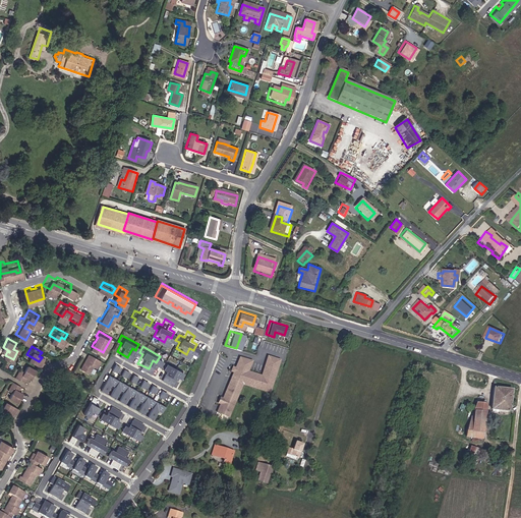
[(91,358),(94,360),(98,353),(87,347),(84,350),(85,350),(85,352),(83,352),(78,361),(85,365),(91,358)]
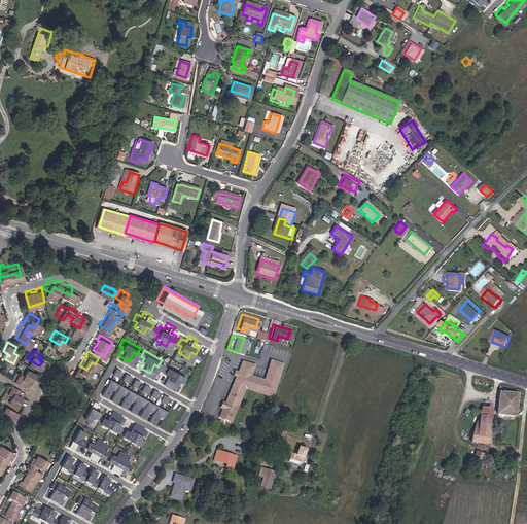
[(22,373),(29,376),(34,368),(26,362),(22,369),(19,367),(13,375),(21,379),(23,375),(21,374),(22,373)]
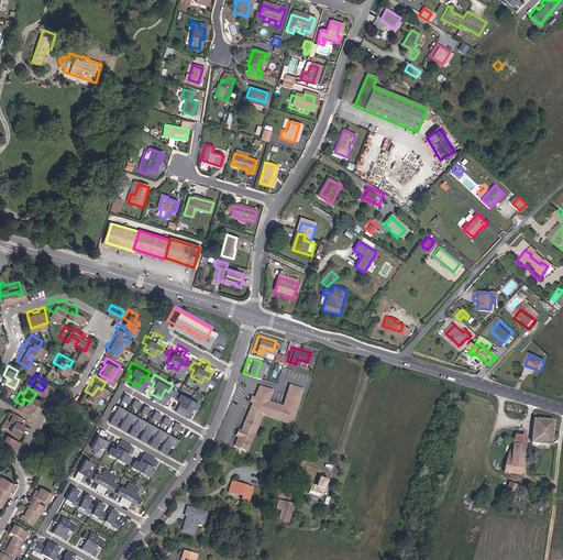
[(191,404),(195,397),(177,387),(174,394),(177,396),(172,405),(183,410),(188,402),(191,404)]
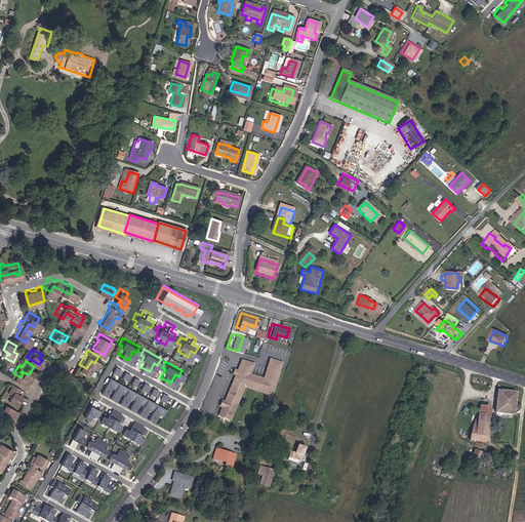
[(267,400),(279,370),(272,367),(273,365),(266,363),(257,383),(243,377),(248,367),(236,362),(232,373),(232,374),(235,375),(234,377),(231,376),(231,377),(229,383),(236,386),(235,387),(228,385),(220,404),(217,403),(215,409),(217,410),(214,419),(227,424),(240,389),(267,400)]
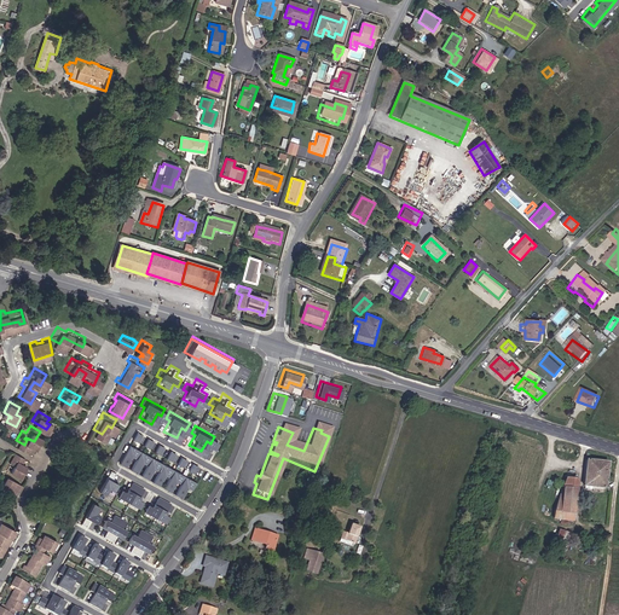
[(194,476),(126,439),(116,457),(123,460),(128,450),(133,452),(127,463),(134,466),(140,456),(144,458),(138,469),(145,473),(151,462),(156,464),(150,476),(156,480),(162,468),(167,470),(161,482),(167,486),(173,474),(178,476),(172,488),(178,492),(185,481),(189,483),(194,476)]
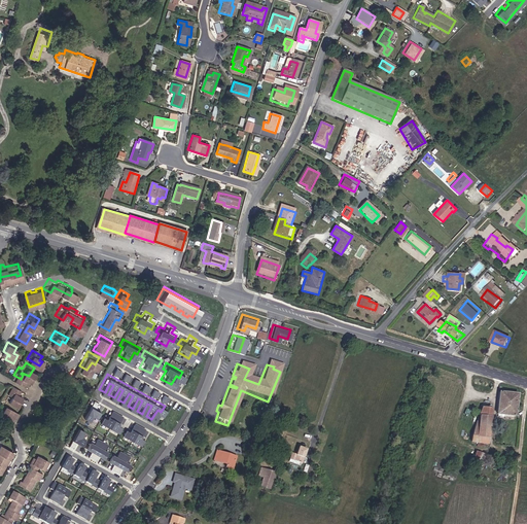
[(19,383),(21,379),(13,375),(11,379),(19,383)]
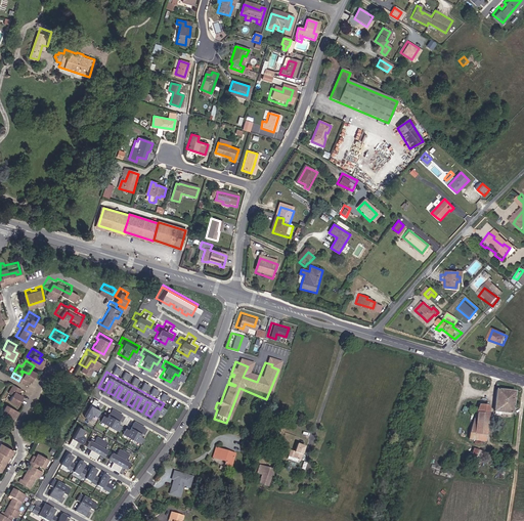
[(20,389),(13,386),(14,384),(16,385),(18,381),(11,377),(6,386),(10,388),(7,393),(15,398),(20,389)]
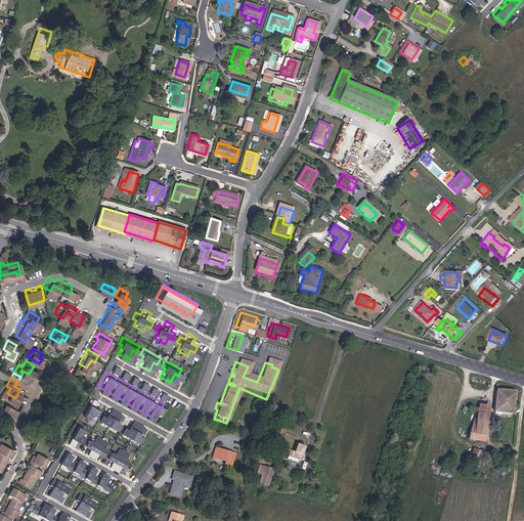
[(494,409),(513,411),(515,389),(497,386),(494,409)]
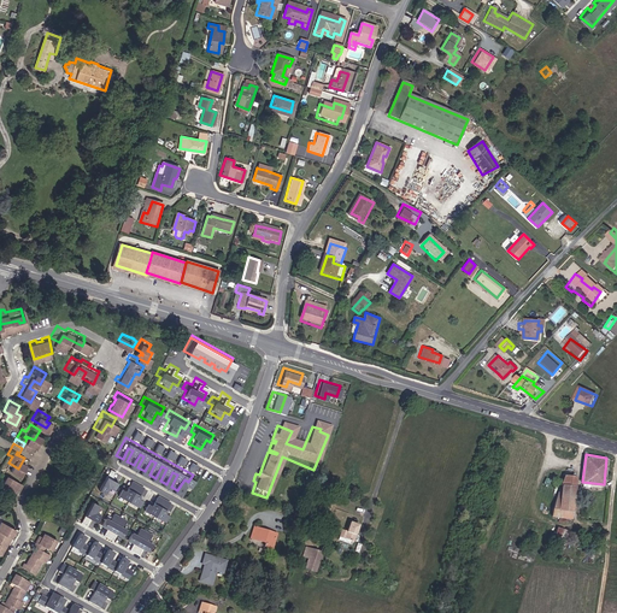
[(113,466),(107,464),(97,484),(103,488),(106,481),(111,483),(115,477),(110,473),(113,466)]
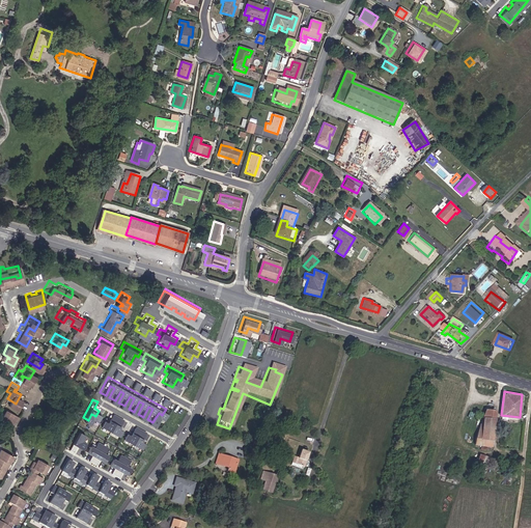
[(12,412),(15,414),(18,410),(4,403),(0,410),(0,411),(9,417),(11,414),(12,412)]
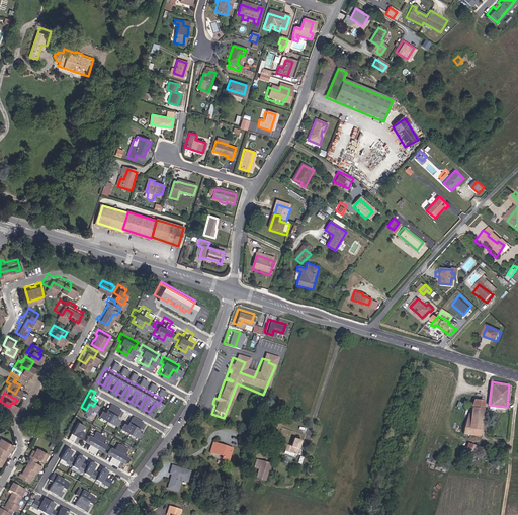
[(113,413),(118,405),(108,399),(103,408),(100,406),(97,412),(113,421),(116,415),(113,413)]
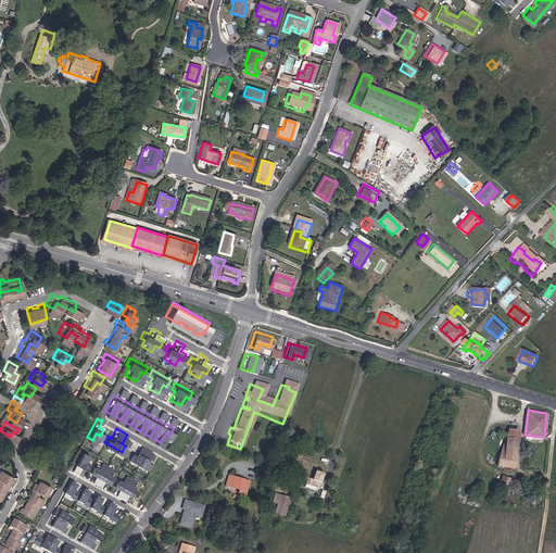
[(500,464),(514,466),(519,431),(508,429),(498,456),(500,456),(500,464)]
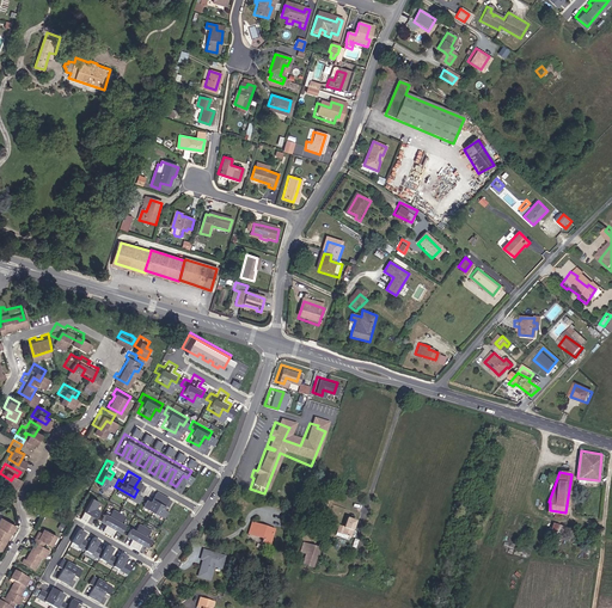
[(160,502),(165,492),(153,485),(148,496),(145,493),(140,501),(159,511),(164,504),(160,502)]
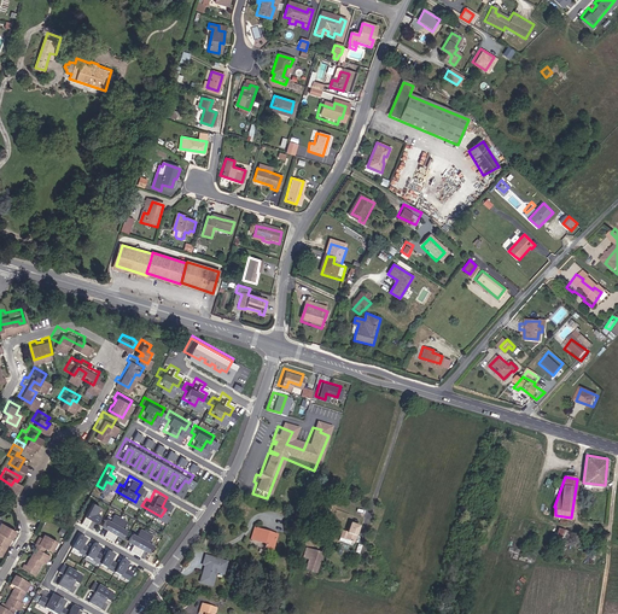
[(93,518),(98,510),(92,507),(95,501),(89,497),(77,518),(83,520),(87,513),(93,518)]
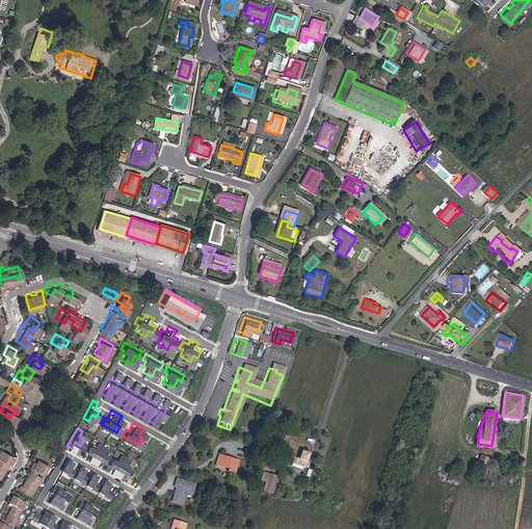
[(103,450),(106,444),(96,438),(92,444),(88,442),(85,448),(90,451),(86,456),(95,460),(98,455),(103,457),(106,452),(103,450)]
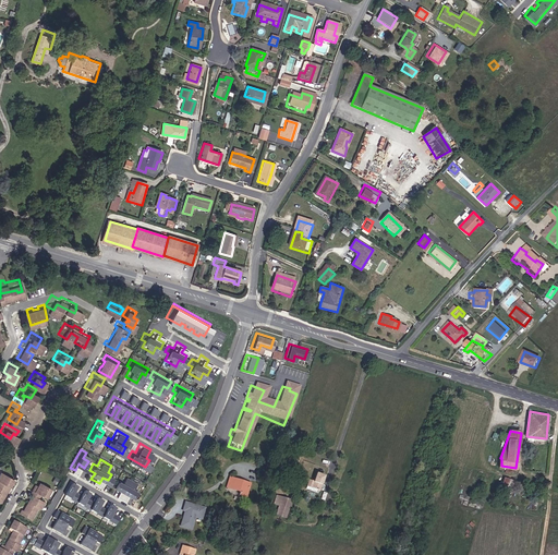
[(9,480),(7,479),(9,475),(10,477),(13,471),(0,463),(0,494),(0,495),(5,485),(4,484),(5,482),(7,483),(9,480)]
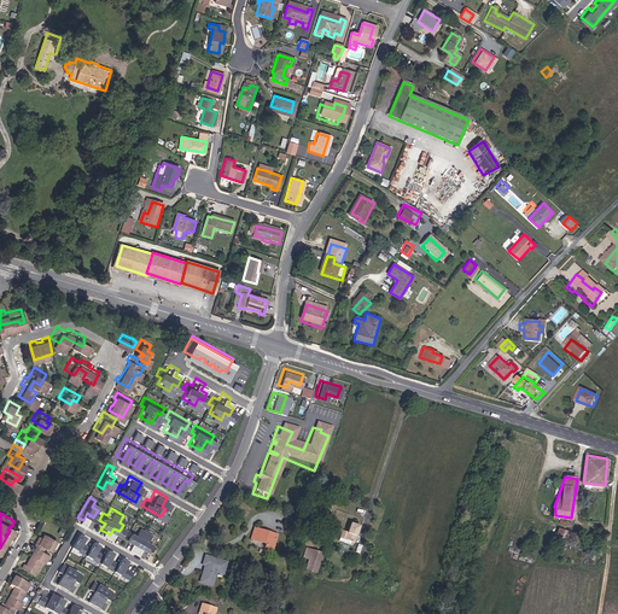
[(342,536),(354,541),(360,525),(351,521),(348,531),(344,531),(342,536)]
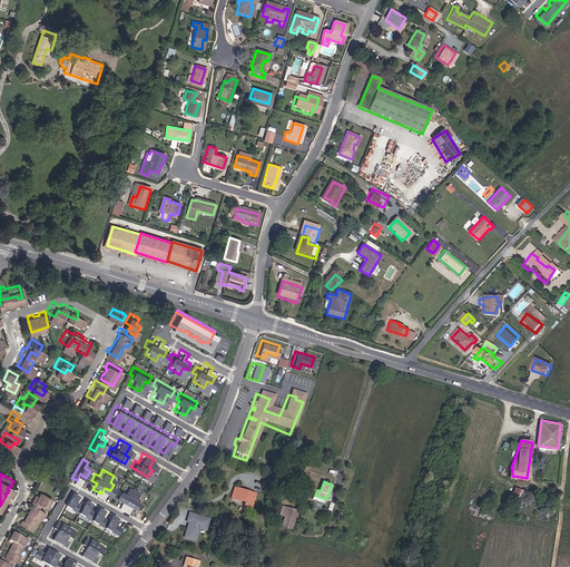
[(134,496),(138,489),(126,482),(123,489),(119,487),(115,494),(120,497),(117,502),(126,507),(129,501),(135,504),(138,498),(134,496)]
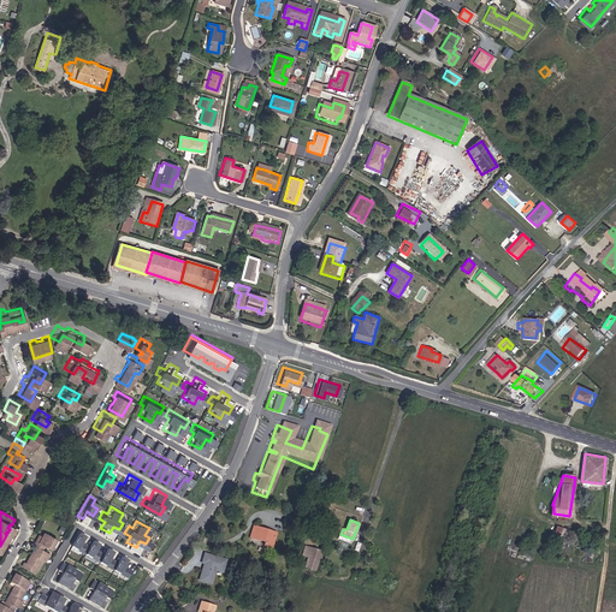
[(554,530),(563,535),(567,526),(557,522),(554,530)]
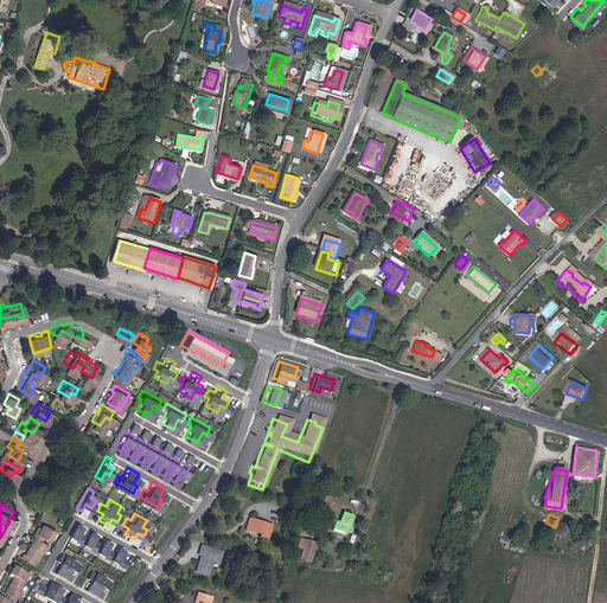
[(43,544),(48,536),(40,532),(43,528),(50,532),(55,521),(43,515),(40,519),(37,517),(31,527),(34,530),(25,546),(23,544),(20,549),(32,556),(40,543),(43,544)]
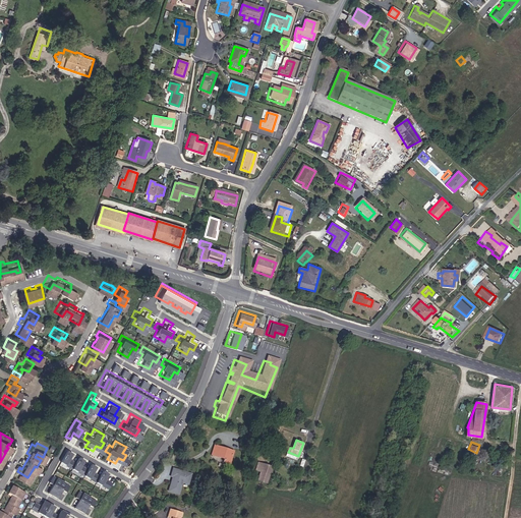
[(91,468),(94,462),(89,459),(85,465),(78,461),(81,456),(76,453),(73,458),(66,454),(69,449),(64,446),(58,457),(106,484),(109,478),(103,474),(106,469),(100,466),(97,471),(91,468)]
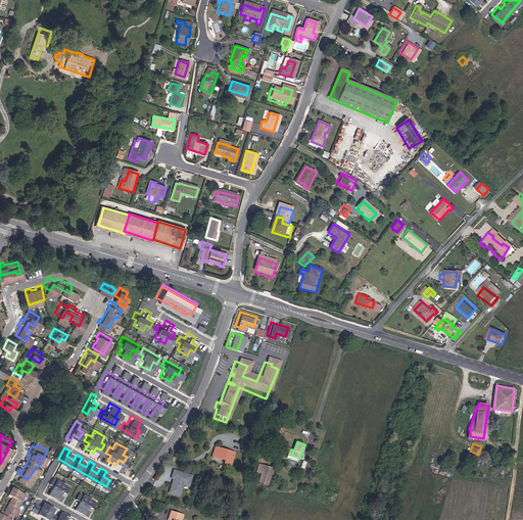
[(233,455),(215,448),(211,459),(224,462),(223,466),(230,467),(233,455)]
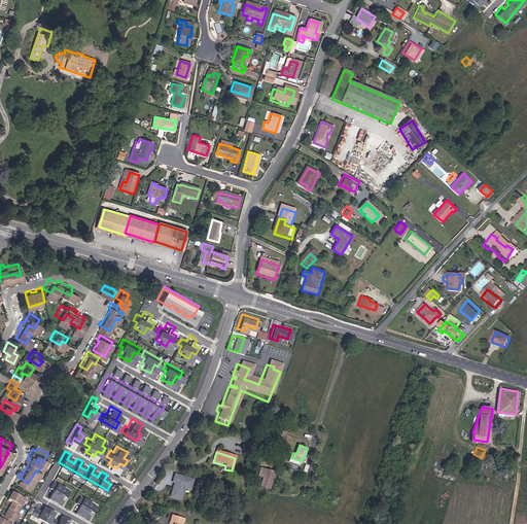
[(261,477),(259,486),(268,488),(272,474),(260,469),(258,476),(261,477)]
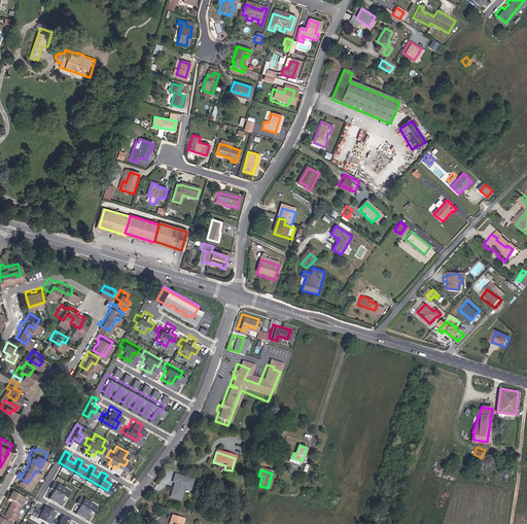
[(186,490),(189,480),(171,474),(169,482),(172,483),(171,485),(169,486),(166,496),(172,498),(174,494),(178,495),(180,488),(186,490)]
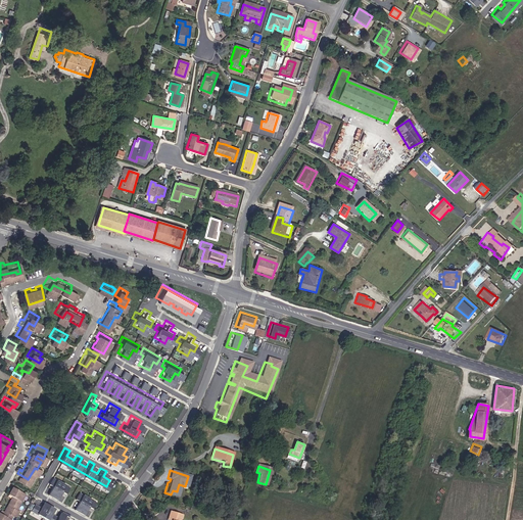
[(63,489),(67,483),(50,473),(46,479),(50,481),(46,489),(55,495),(60,487),(63,489)]
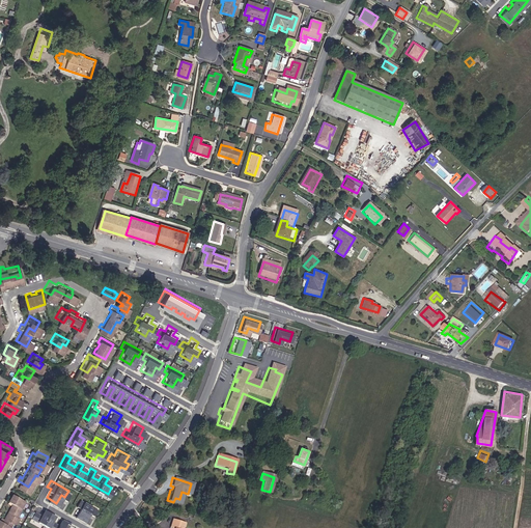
[(19,511),(16,510),(24,495),(11,488),(9,493),(10,494),(9,496),(11,498),(8,505),(9,506),(8,507),(7,507),(3,516),(0,513),(0,523),(6,527),(12,517),(16,519),(19,511)]
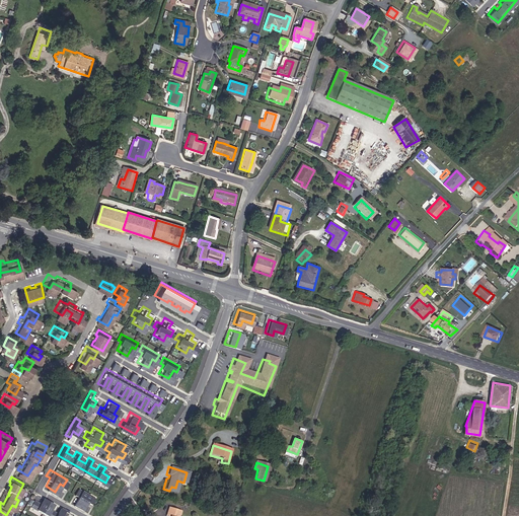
[(89,500),(93,494),(76,485),(72,491),(76,493),(72,501),(81,506),(86,498),(89,500)]
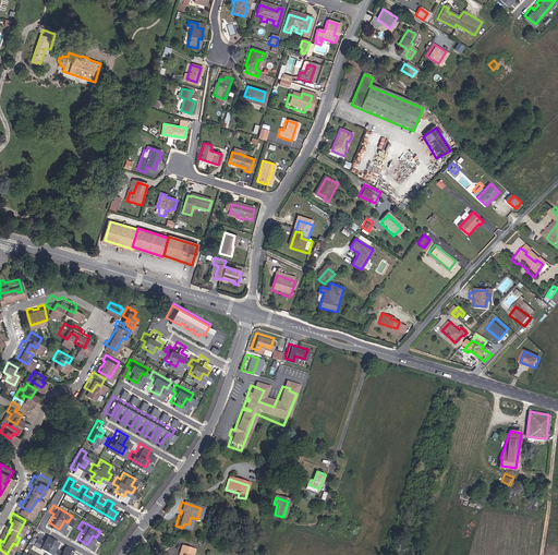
[(44,547),(50,534),(45,531),(41,538),(34,533),(31,540),(44,547)]
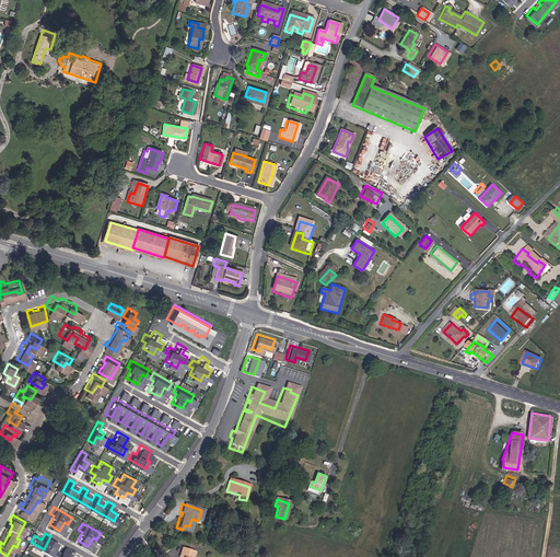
[(55,556),(60,549),(53,545),(56,540),(50,536),(44,549),(54,555),(53,556),(55,556)]
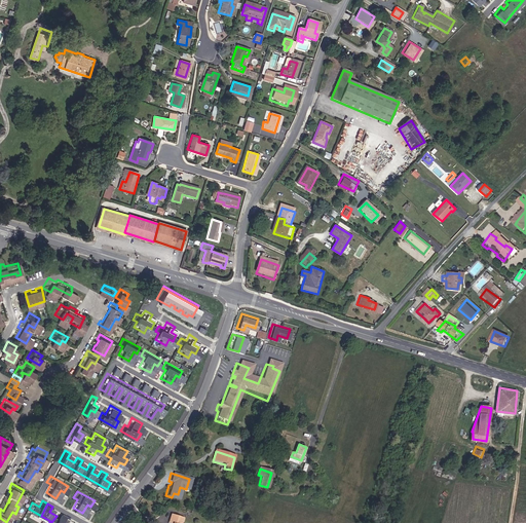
[(63,522),(60,521),(65,513),(60,511),(57,516),(51,522),(63,522)]
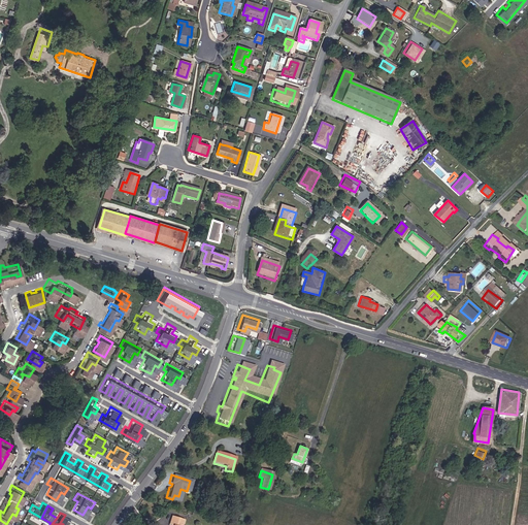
[(183,524),(185,521),(169,516),(166,524),(167,524),(183,524)]
